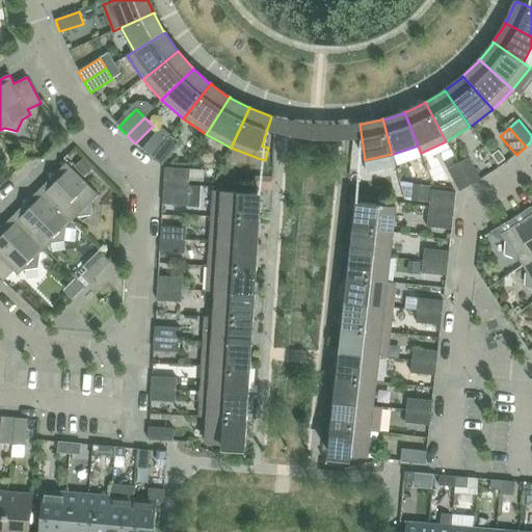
[(152,157),(162,165),(178,145),(167,138),(152,157)]
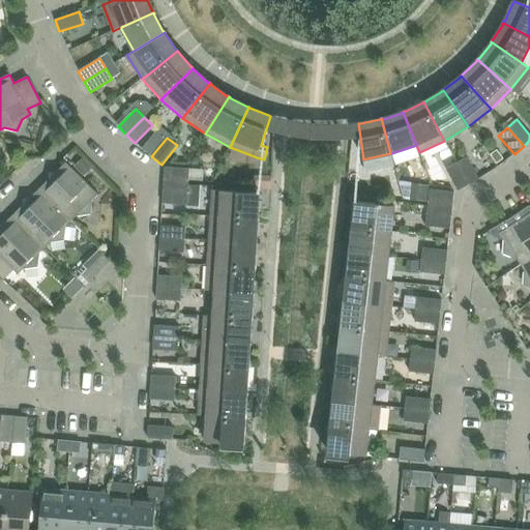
[(457,163),(468,185),(479,179),(467,157),(457,163)]
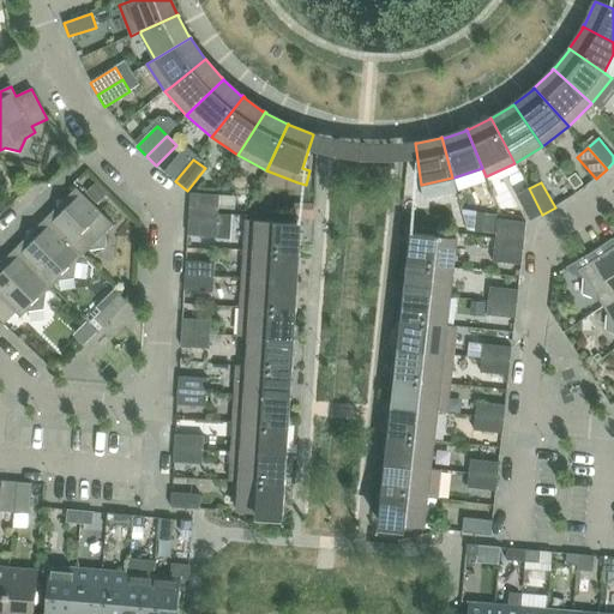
[(76,188),(44,220),(83,257),(90,250),(104,247),(106,233),(113,226),(76,188)]
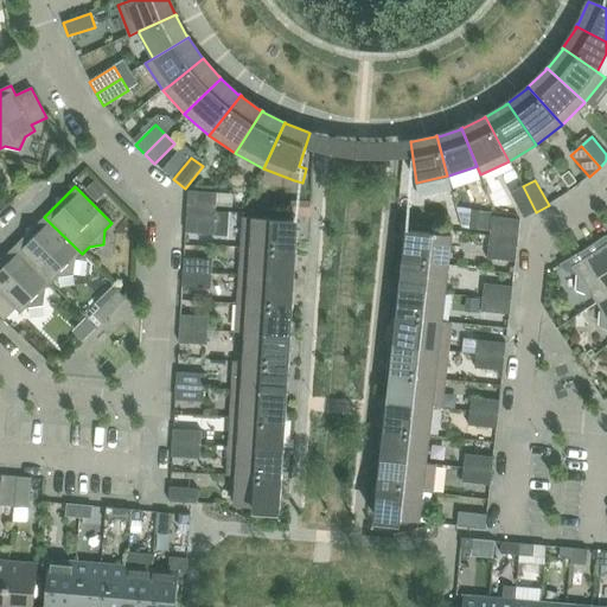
[(536,212),(523,186),(510,193),(524,218),(536,212)]
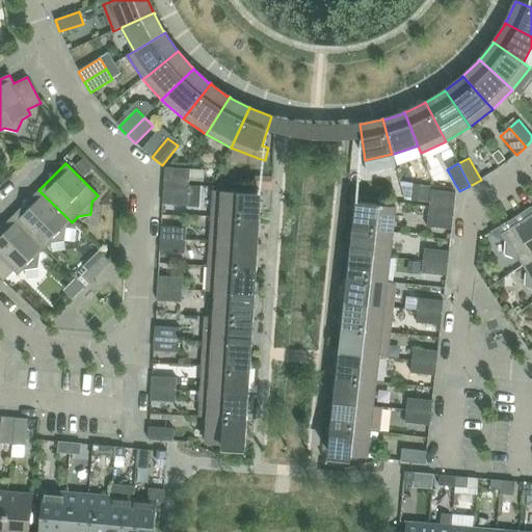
[(165,167),(164,180),(189,182),(190,169),(165,167)]
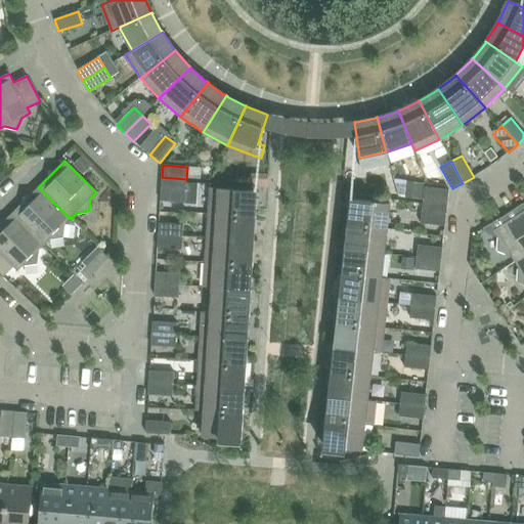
[(161,189),(185,190),(186,179),(162,177),(161,189)]
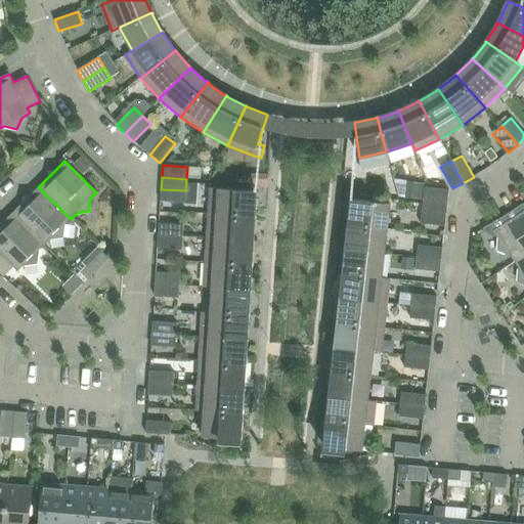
[(356,184),(355,195),(376,198),(377,187),(356,184)]
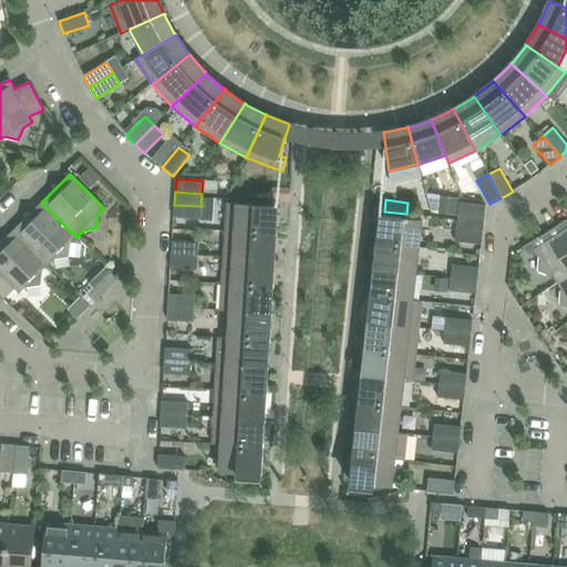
[(41,203),(13,230),(48,265),(54,258),(68,257),(70,244),(76,237),(41,203)]
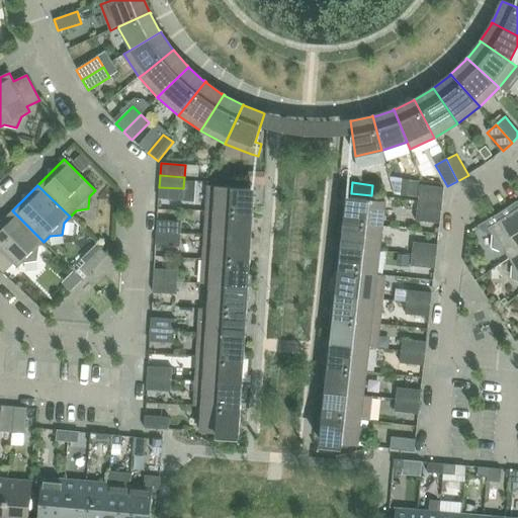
[(418,197),(442,200),(443,188),(419,185),(419,190),(418,197)]
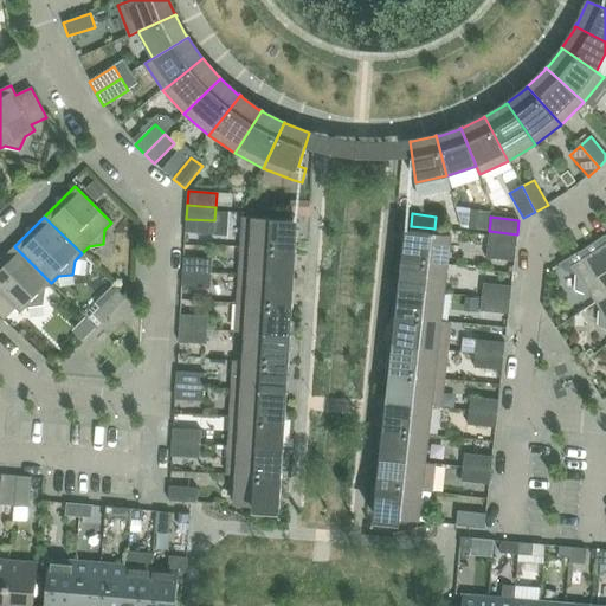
[(243,218),(242,247),(296,251),(296,250),(294,220),(243,218)]
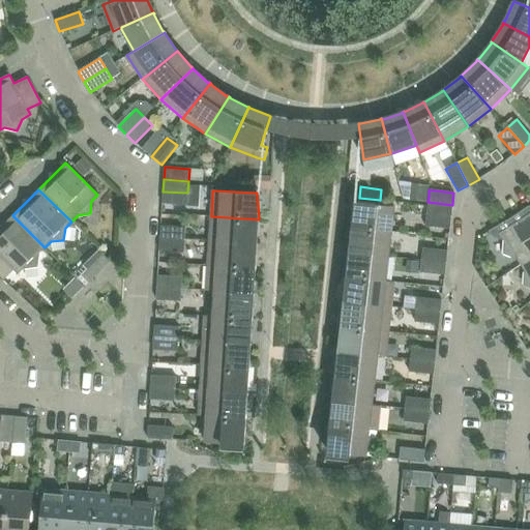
[(187,193),(163,192),(163,204),(186,205),(187,193)]
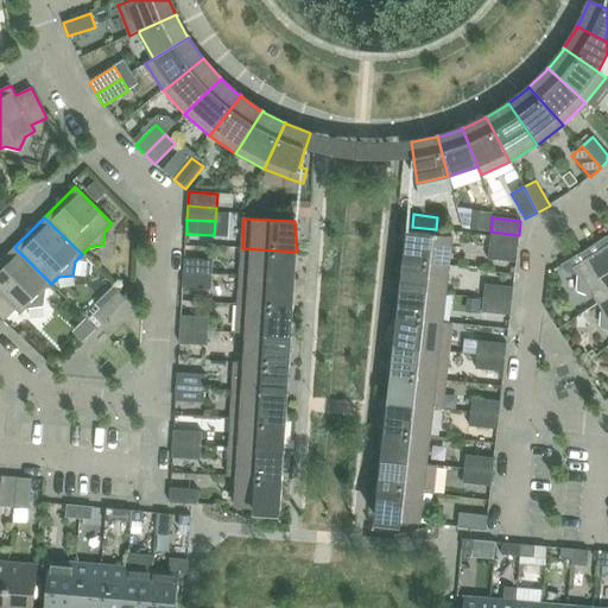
[(404,259),(403,261),(449,266),(451,236),(411,232),(404,259)]
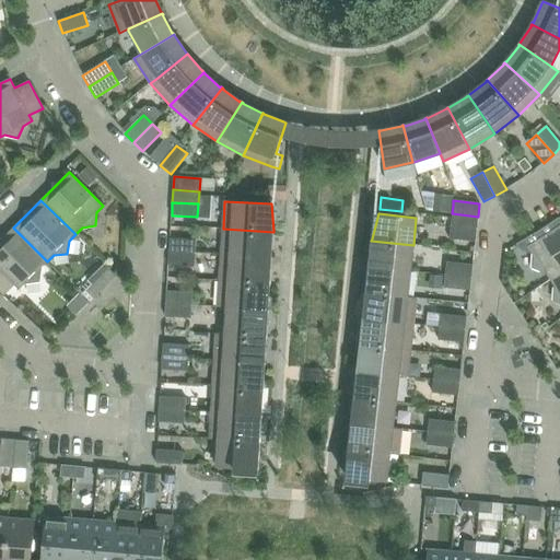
[(451,226),(477,229),(478,217),(452,213),(451,226)]
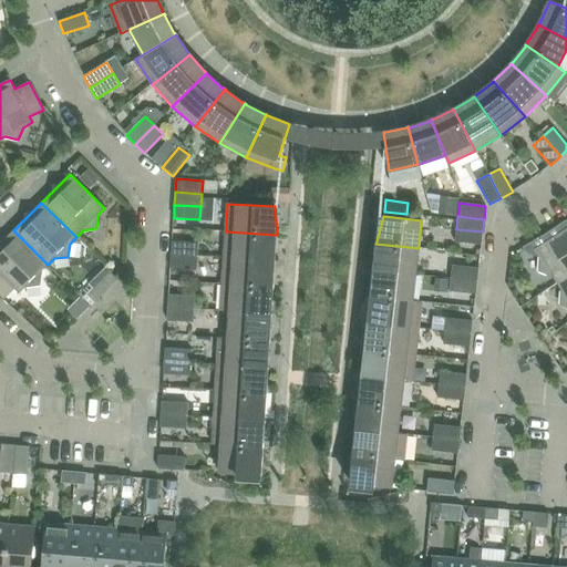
[(552,276),(556,284),(566,276),(566,222),(566,220),(554,229),(523,247),(527,254),(532,254),(536,251),(539,258),(538,271),(552,276)]
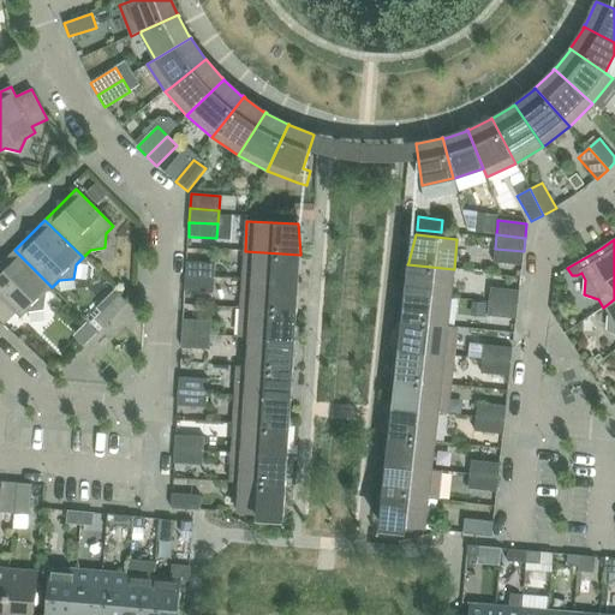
[(524,251),(495,249),(494,262),(521,266),(524,251)]
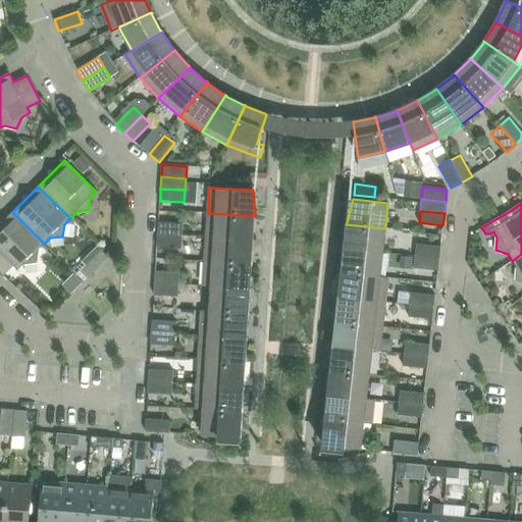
[(44,244),(12,212),(0,224),(0,272),(3,276),(13,266),(17,270),(24,264),(37,262),(38,250),(44,244)]
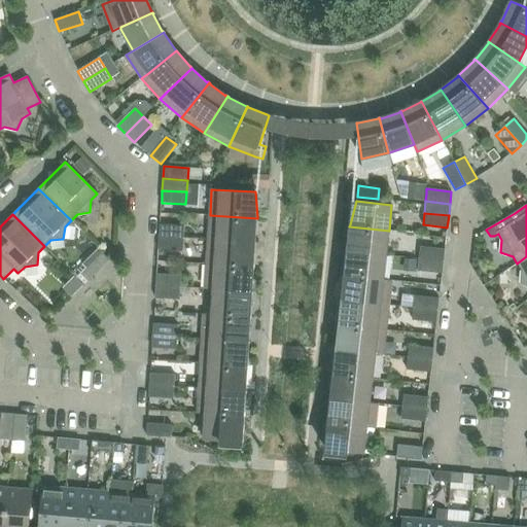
[(210,215),(208,240),(252,242),(252,241),(257,219),(257,218),(210,215)]
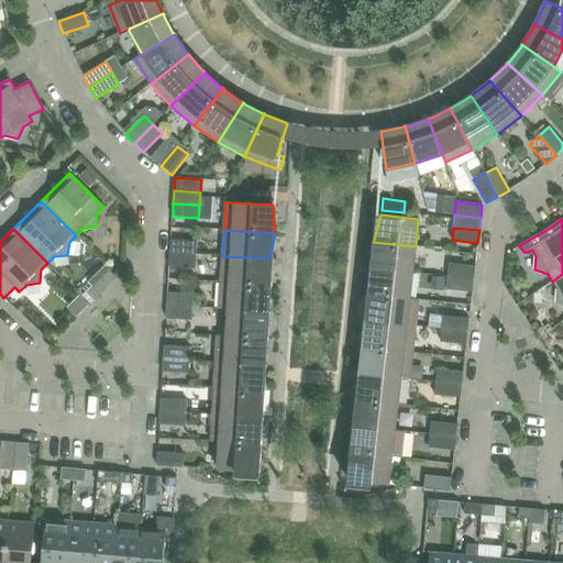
[(169,253),(196,254),(197,242),(170,240),(169,253)]
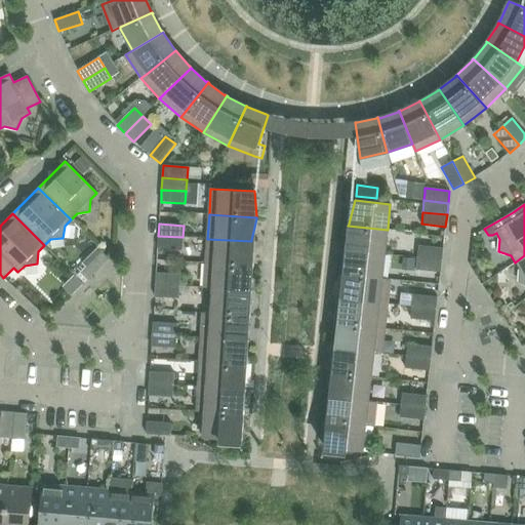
[(350,249),(350,250),(385,254),(388,230),(348,226),(348,227),(350,249)]
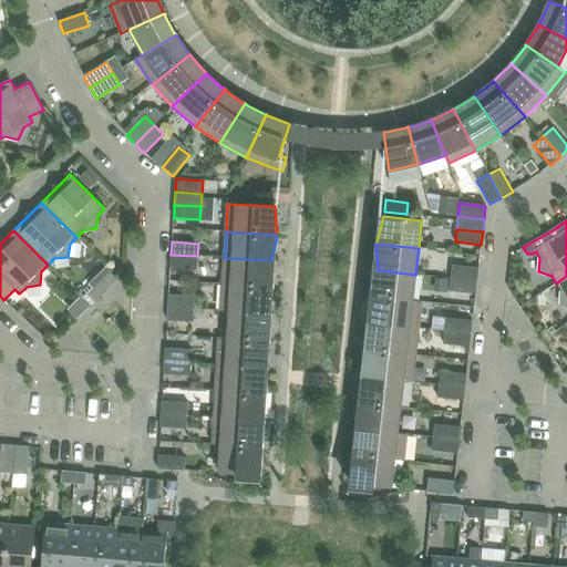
[(171,255),(171,268),(197,269),(197,256),(171,255)]
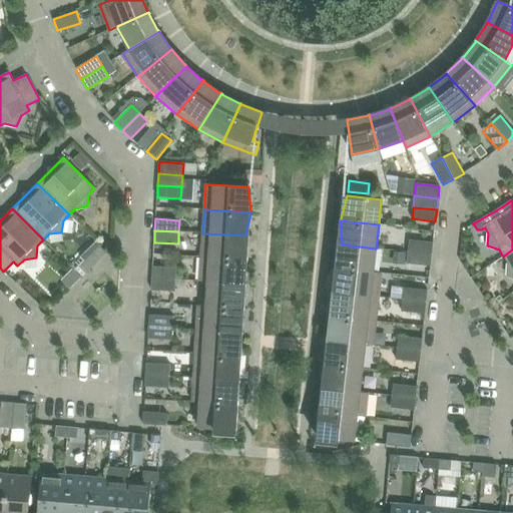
[(201,258),(247,261),(245,235),(202,233),(201,258)]
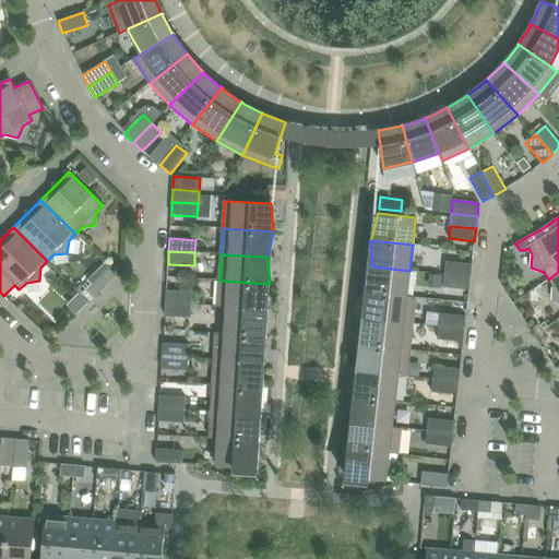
[(444,274),(471,277),(472,264),(445,261),(444,274)]
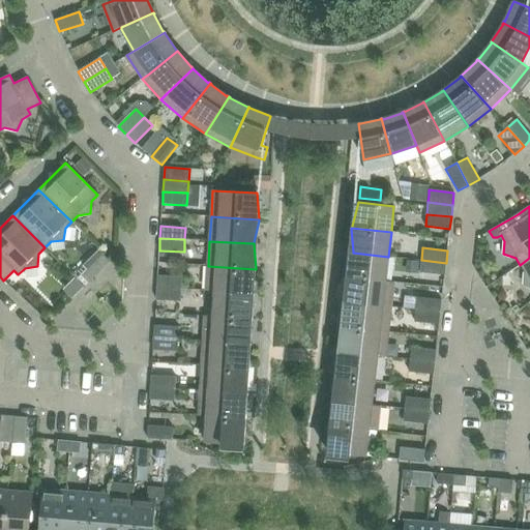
[(346,276),(385,282),(388,257),(353,253),(353,254),(346,275),(346,276)]
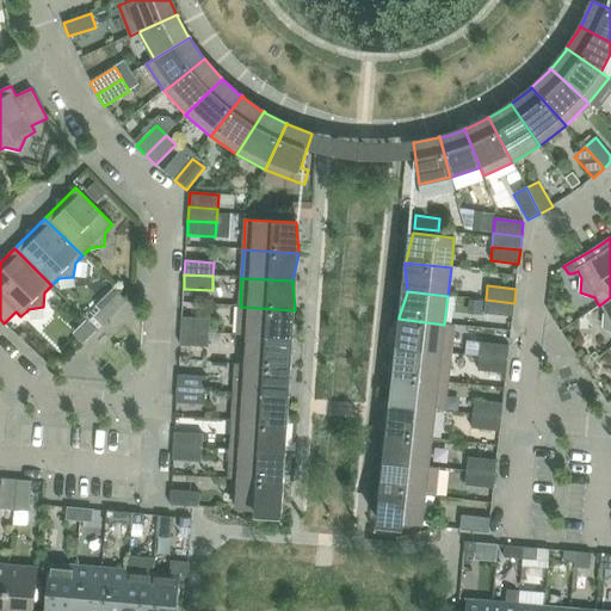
[(90,321),(97,329),(127,301),(118,292),(90,321)]
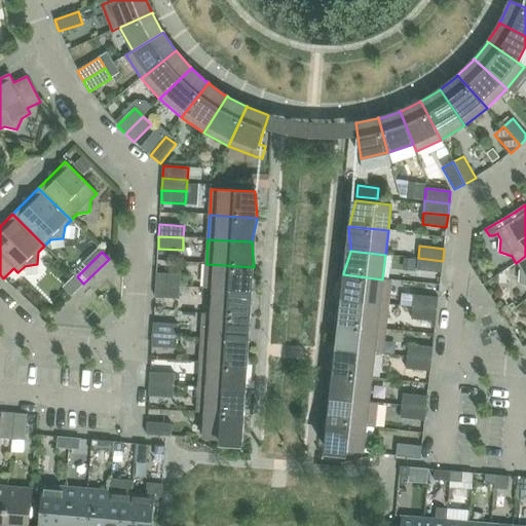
[(525,284),(525,256),(516,263),(521,270),(520,283),(525,284)]
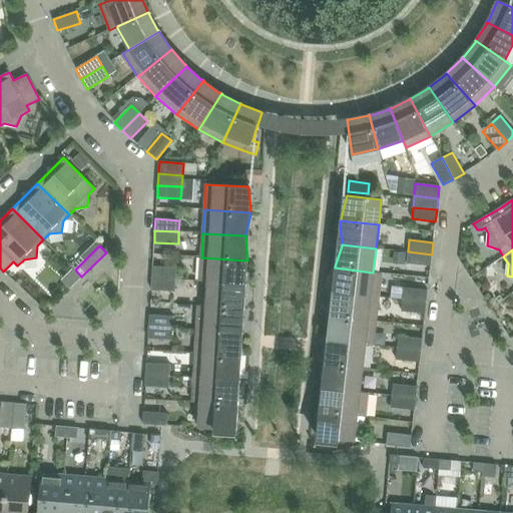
[(432,254),(408,251),(406,264),(430,267),(432,254)]
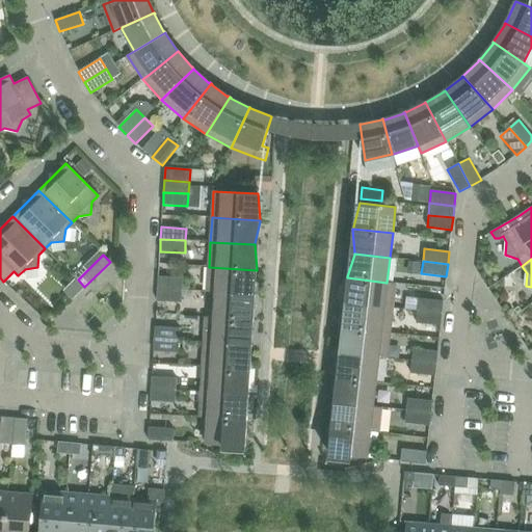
[(209,267),(207,292),(215,292),(251,294),(251,293),(257,271),(257,270),(209,267)]
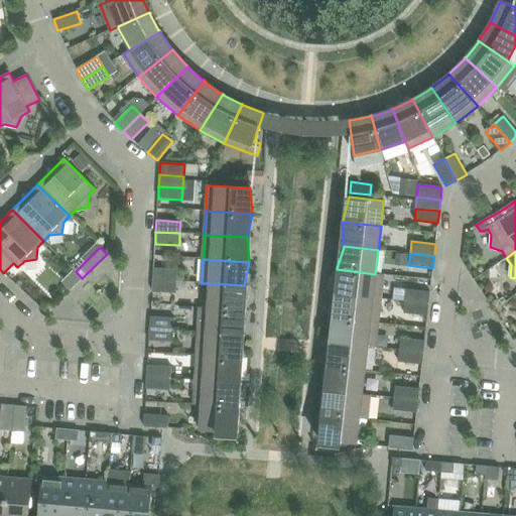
[(82,278),(72,268),(59,279),(70,290),(82,278)]
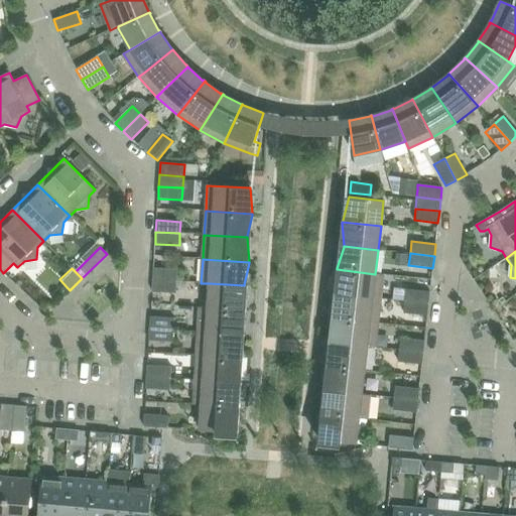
[(153,268),(152,280),(176,281),(177,269),(153,268)]
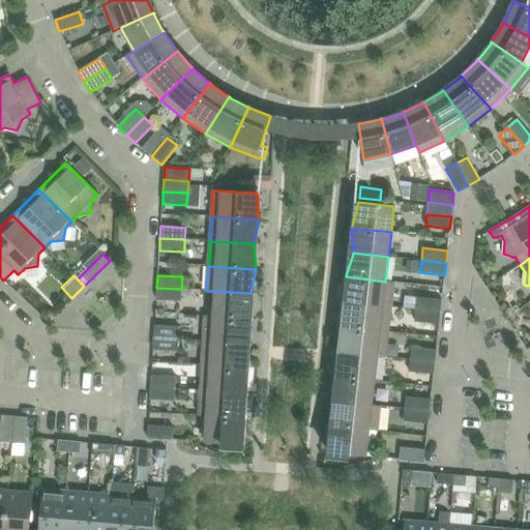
[(347,300),(347,302),(391,306),(393,282),(385,282),(346,276),(346,278),(347,300)]
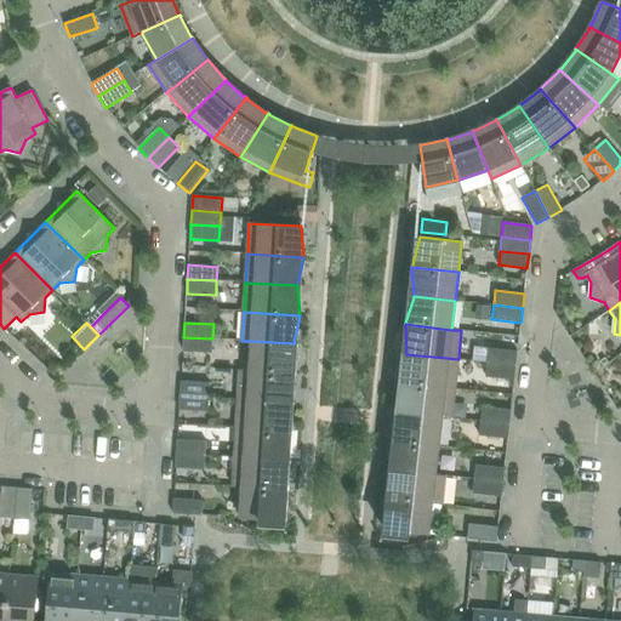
[(183,351),(212,353),(212,339),(183,337),(183,351)]
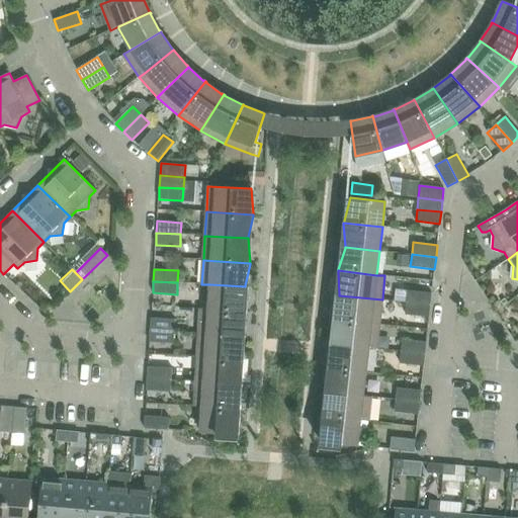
[(208,310),(247,312),(247,310),(245,288),(245,286),(209,284),(208,310)]
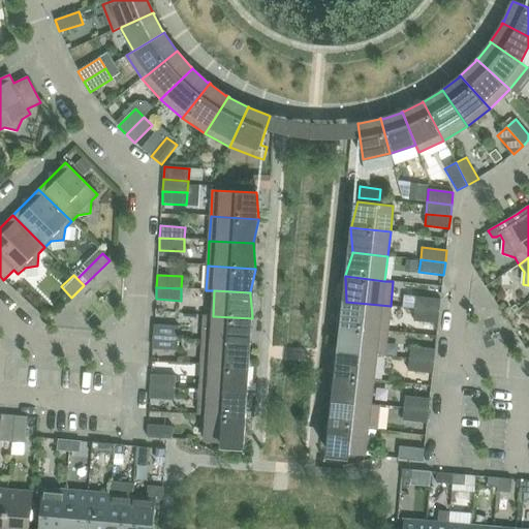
[(414,309),(439,312),(441,300),(416,297),(414,309)]
